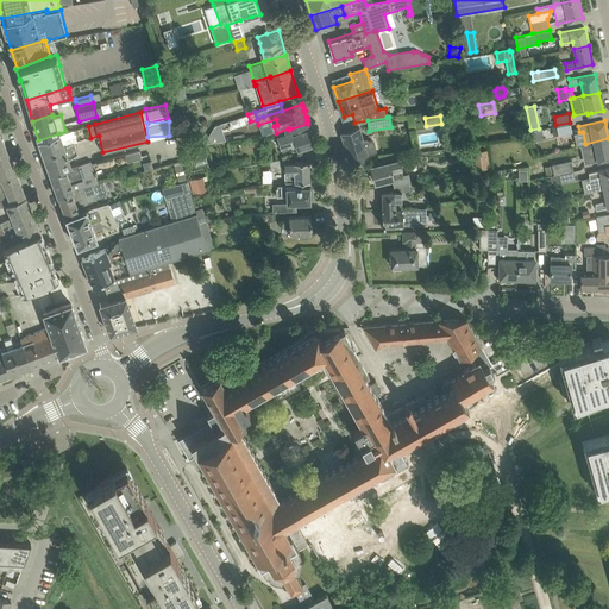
[(211,143),(227,140),(221,123),(214,125),(209,135),(211,143)]
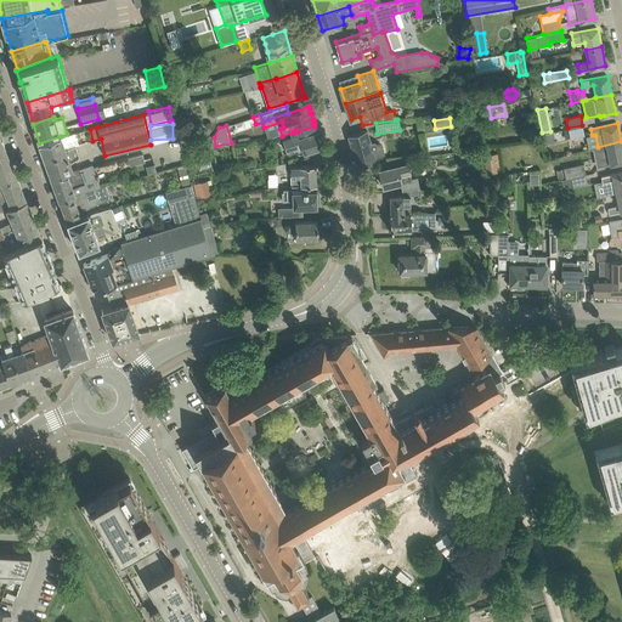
[(584,135),(582,125),(567,128),(570,139),(584,135)]
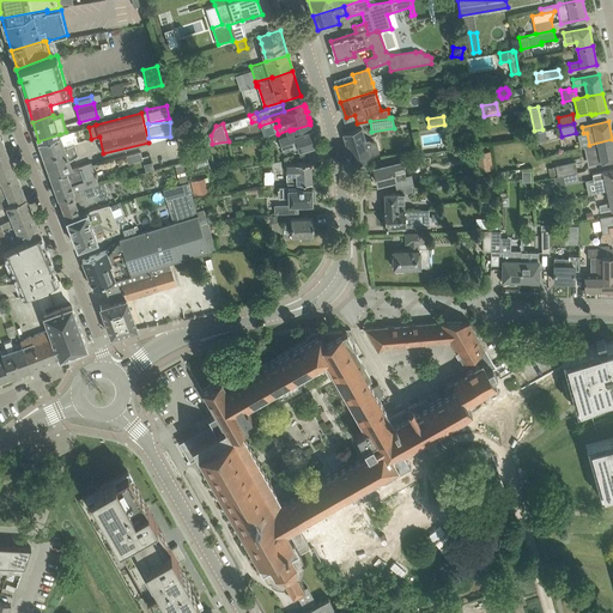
[(371,157),(370,155),(380,152),(377,144),(369,139),(365,140),(362,128),(344,133),(352,163),(371,157)]
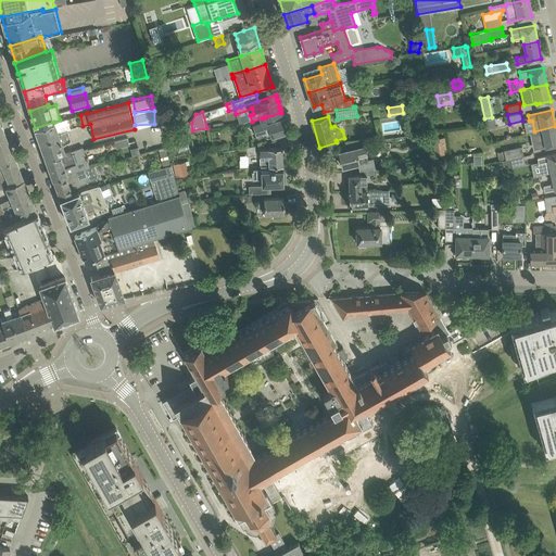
[(54,122),(35,128),(38,138),(39,139),(46,159),(64,151),(62,146),(71,139),(67,129),(71,128),(66,117),(62,118),(60,119),(54,122)]
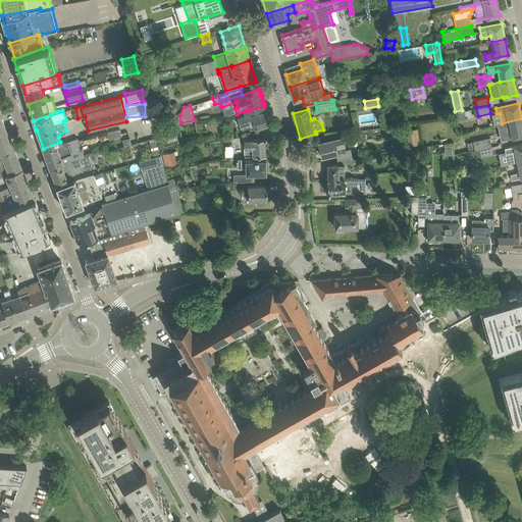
[(247,110),(237,114),(241,128),(254,123),(255,127),(269,123),(265,110),(251,114),(250,110),(247,111),(247,110)]
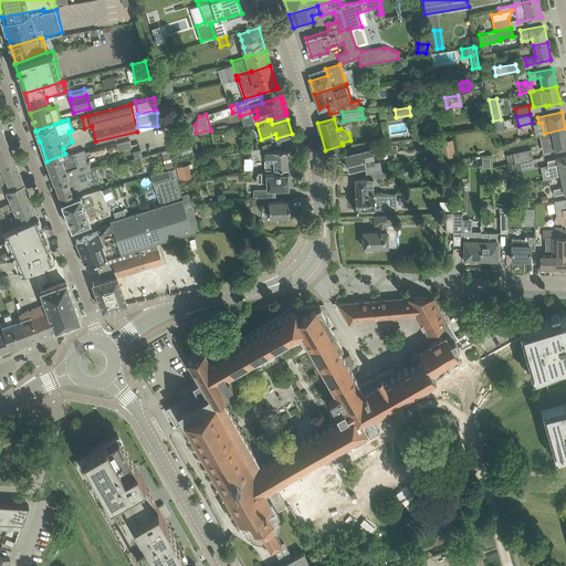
[(565,130),(565,128),(544,134),(541,135),(544,146),(545,152),(565,146),(565,130)]
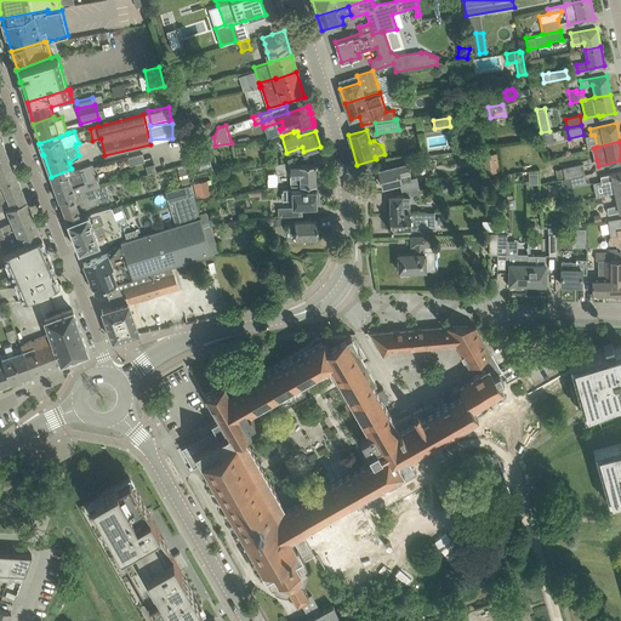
[(485,171),(500,170),(497,151),(483,152),(485,171)]
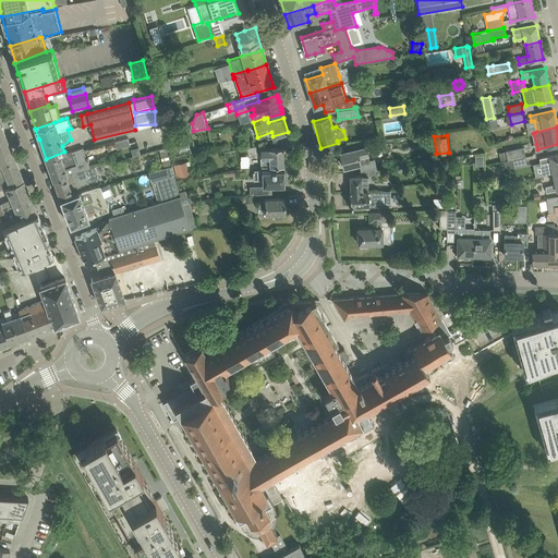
[(116,140),(118,147),(130,144),(129,136),(116,140)]
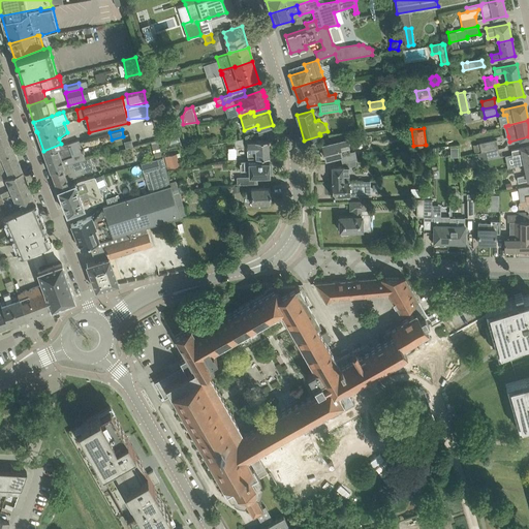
[(0,156),(14,151),(7,131),(0,134),(0,156)]
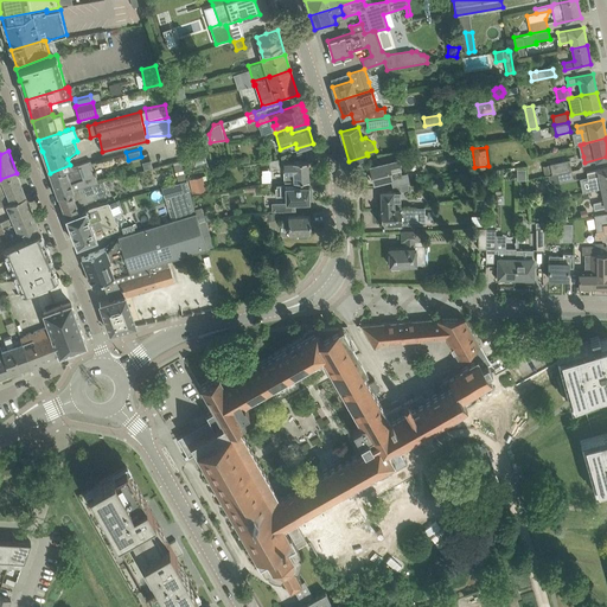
[(280,167),(279,158),(269,160),(270,170),(280,167)]
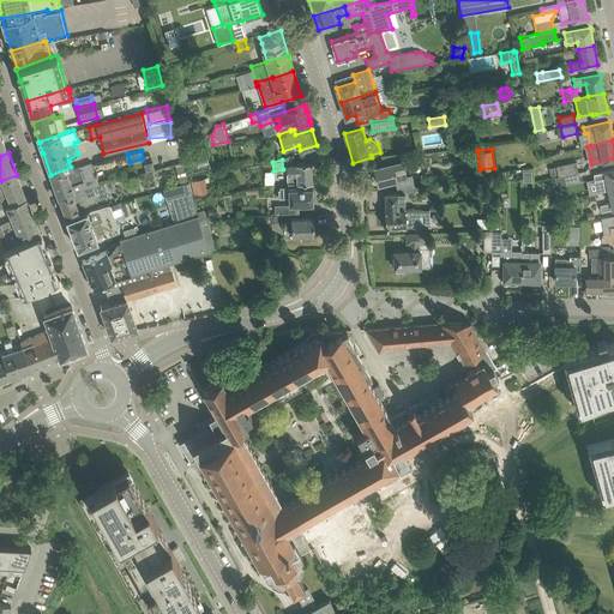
[(397,188),(409,185),(414,184),(413,174),(407,175),(403,161),(386,164),(374,167),(378,184),(395,180),(397,188)]
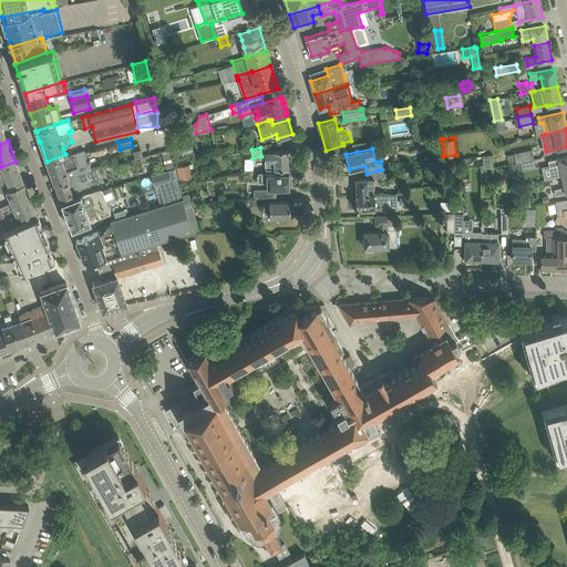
[(92,171),(84,150),(73,154),(73,153),(65,154),(47,162),(54,183),(82,173),(86,172),(92,171)]
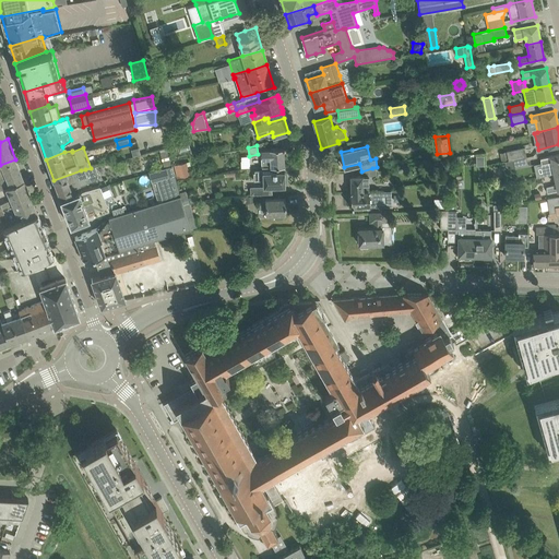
[(171,164),(166,147),(159,150),(164,166),(171,164)]
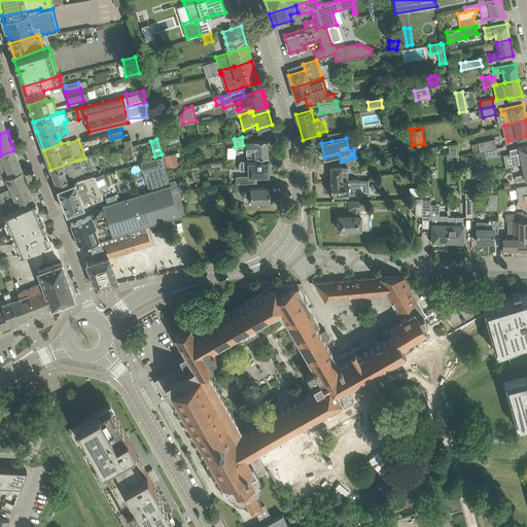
[(484,150),(496,147),(494,139),(478,142),(478,143),(479,150),(479,151),(484,150)]
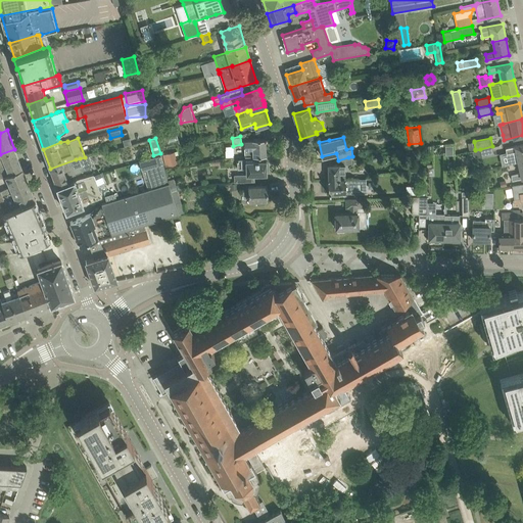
[(245,139),(245,145),(245,156),(266,155),(266,139),(245,139)]
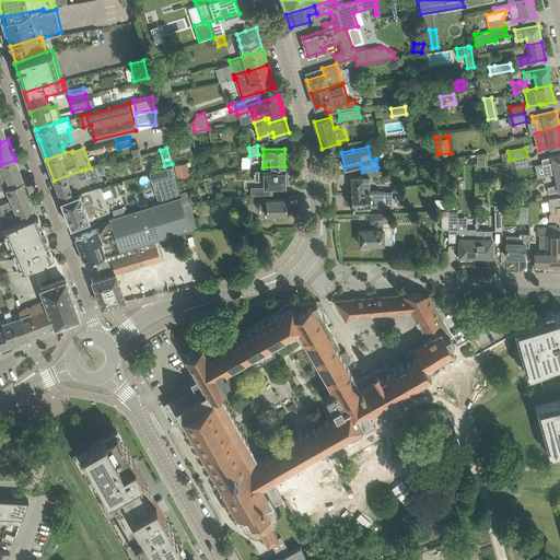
[(559,154),(540,159),(541,165),(545,175),(559,172),(559,154)]
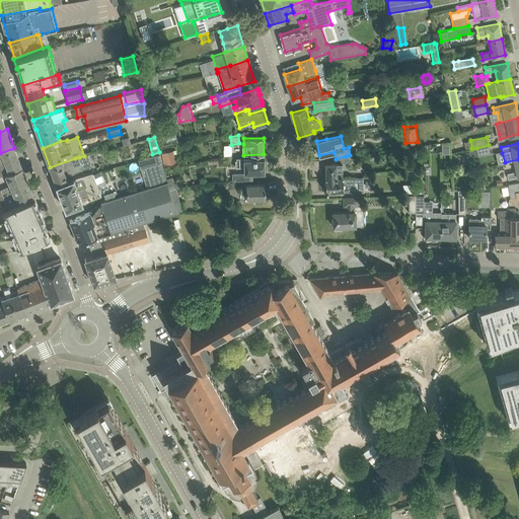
[(489,145),(476,148),(478,156),(491,153),(489,145)]
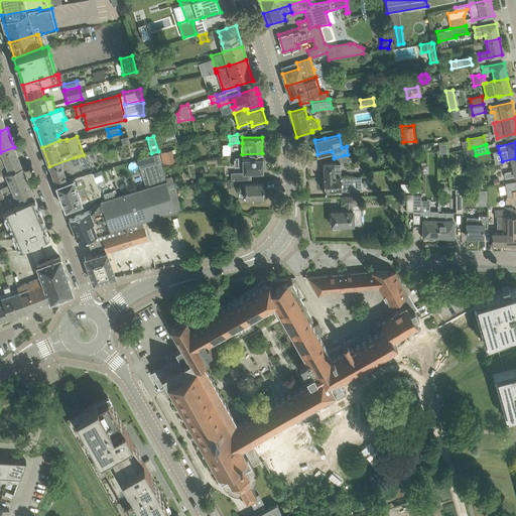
[(14,147),(0,152),(0,168),(2,174),(5,173),(22,166),(14,147)]
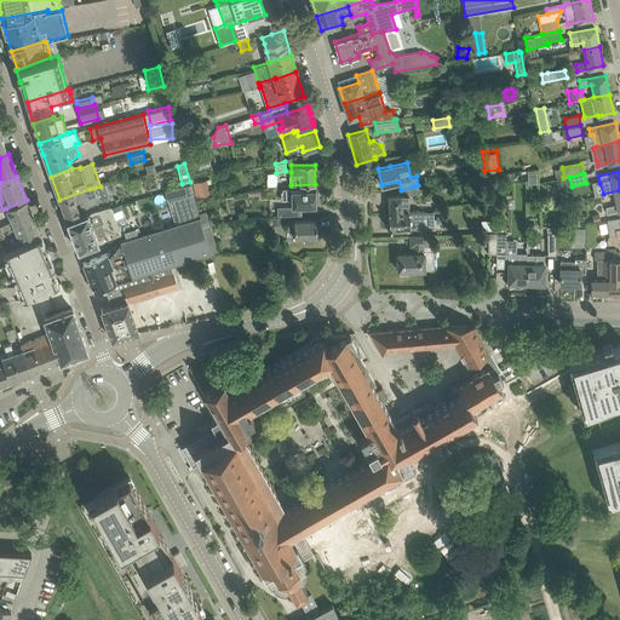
[(211,195),(207,181),(194,183),(197,197),(211,195)]
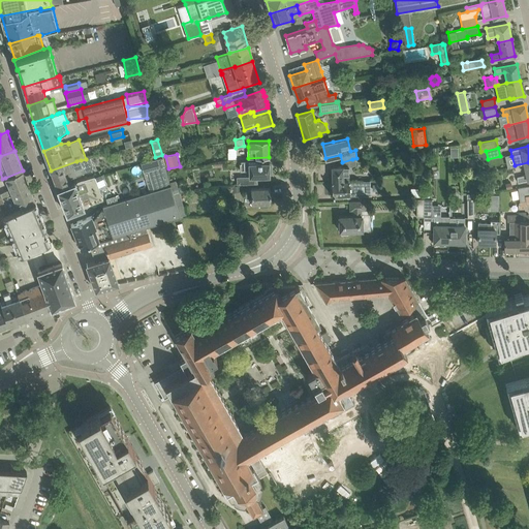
[(157,158),(142,162),(144,172),(148,170),(154,190),(162,188),(168,185),(170,185),(169,181),(163,156),(157,158)]
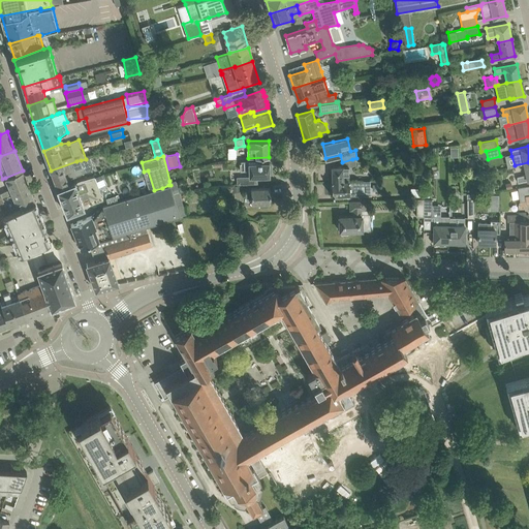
[(76,161),(51,170),(58,188),(69,184),(67,179),(83,174),(81,170),(84,169),(81,160),(76,161)]
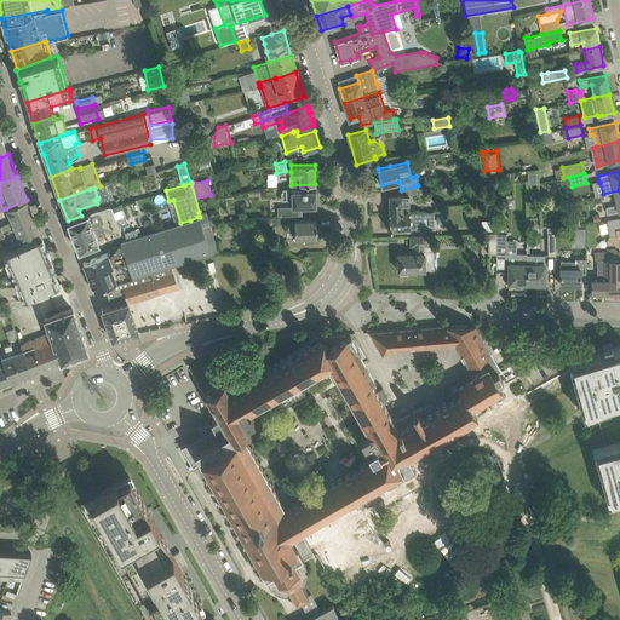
[(281,188),(282,200),(292,199),(292,207),(277,207),(277,216),(302,214),(302,207),(316,206),(316,204),(319,204),(317,195),(316,196),(316,189),(292,190),(292,188),(281,188)]
